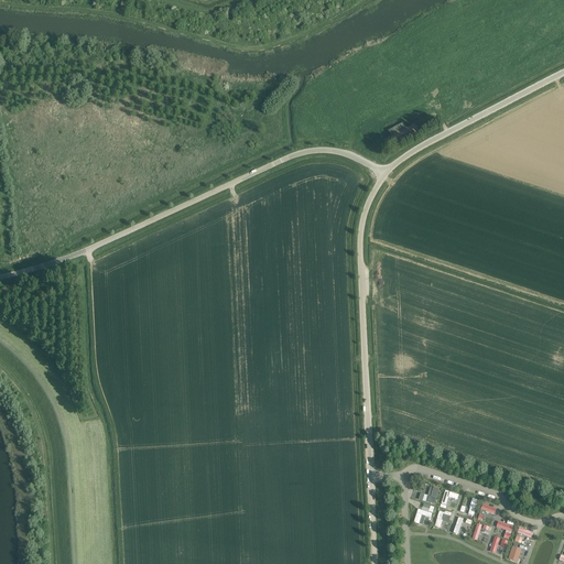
[(427,496),(426,502),(435,505),(436,498),(440,489),(434,488),(433,489),(431,497),(427,496)]
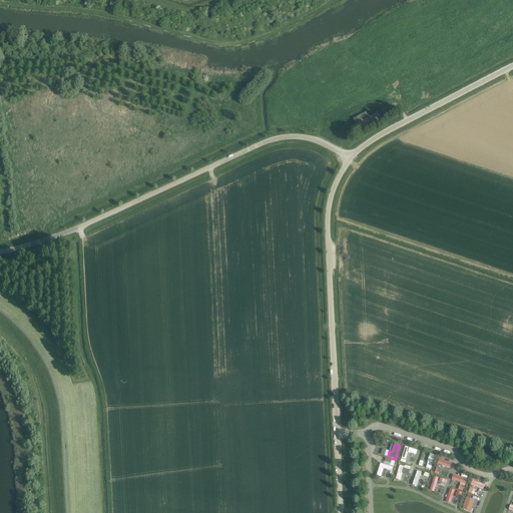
[(405,447),(402,458),(406,460),(408,453),(416,455),(418,450),(405,447)]
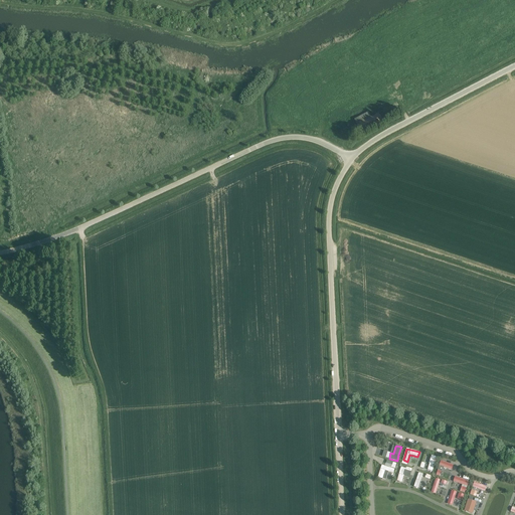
[(430,464),(427,470),(433,471),(435,465),(437,457),(432,455),(430,464)]
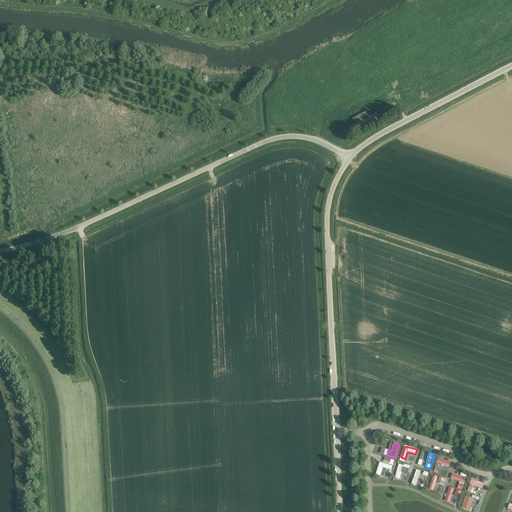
[(438,458),(437,463),(442,464),(442,465),(449,467),(451,463),(438,458)]
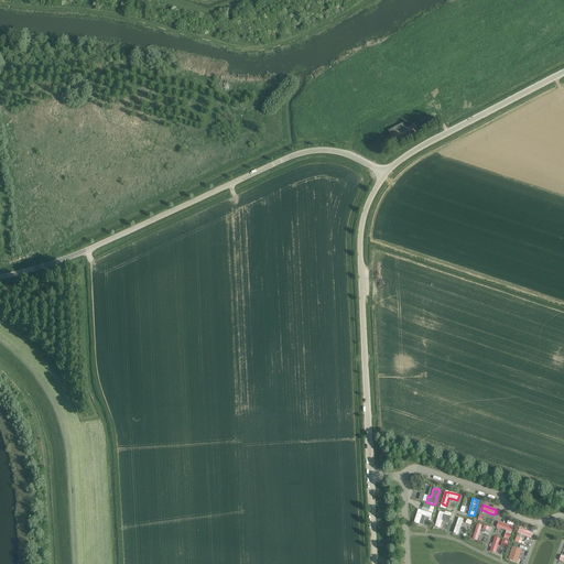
[(419,509),(414,523),(419,524),(422,516),(431,518),(431,517),(432,513),(419,509)]
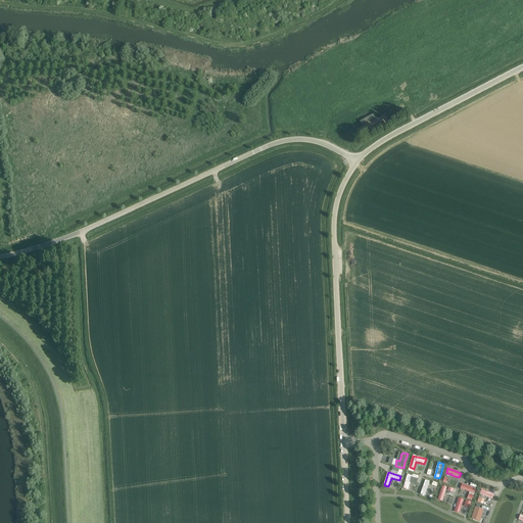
[(408,474),(403,488),(409,490),(411,483),(410,483),(412,477),(412,478),(413,476),(412,475),(408,474)]
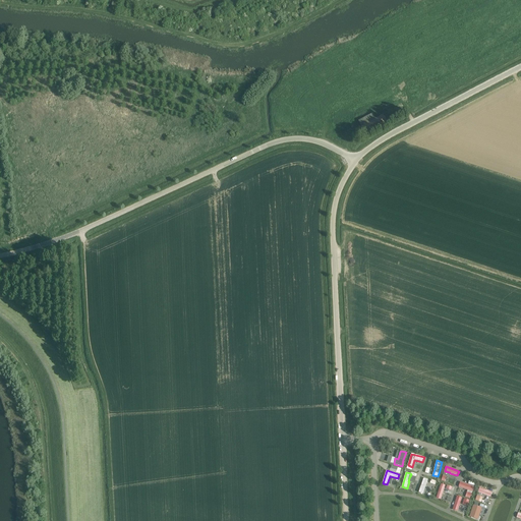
[(423,478),(418,493),(423,495),(425,487),(427,479),(423,478)]
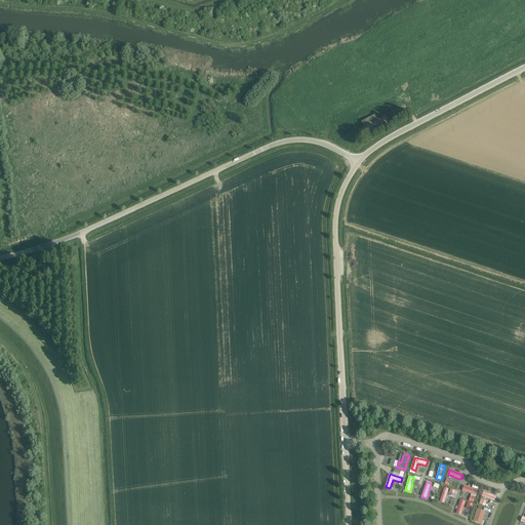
[(463,486),(462,491),(472,494),(476,495),(477,496),(478,491),(463,486)]
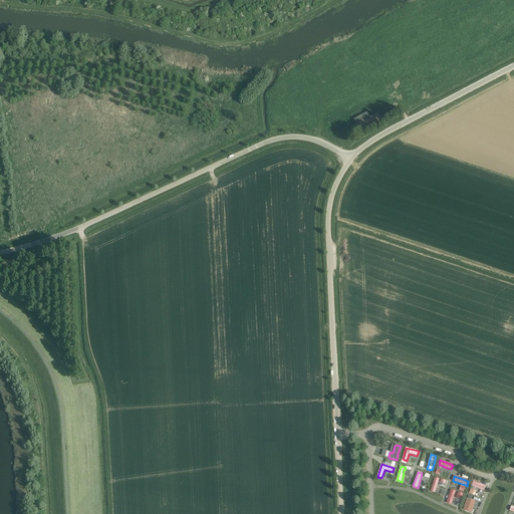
[(435,478),(431,492),(435,493),(440,479),(435,478)]
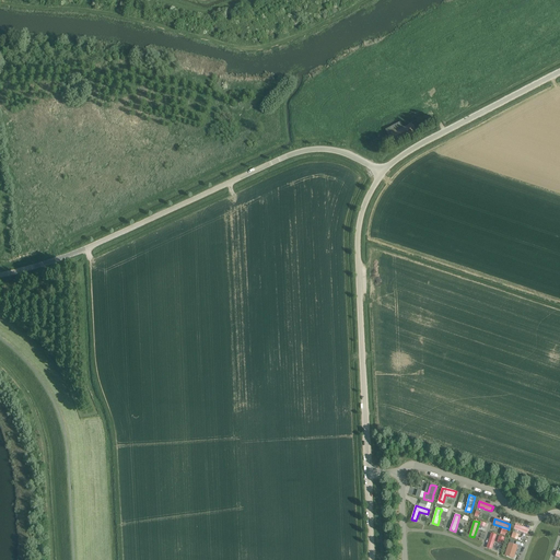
[(515,524),(514,529),(527,535),(529,529),(515,524)]
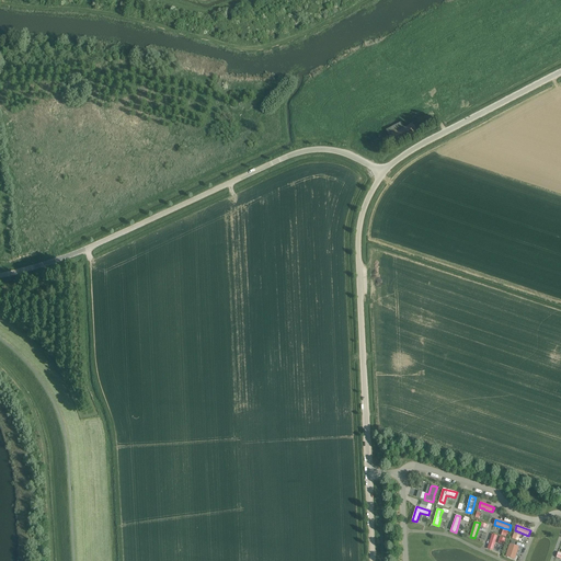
[(492,534),(488,549),(493,551),(497,536),(492,534)]
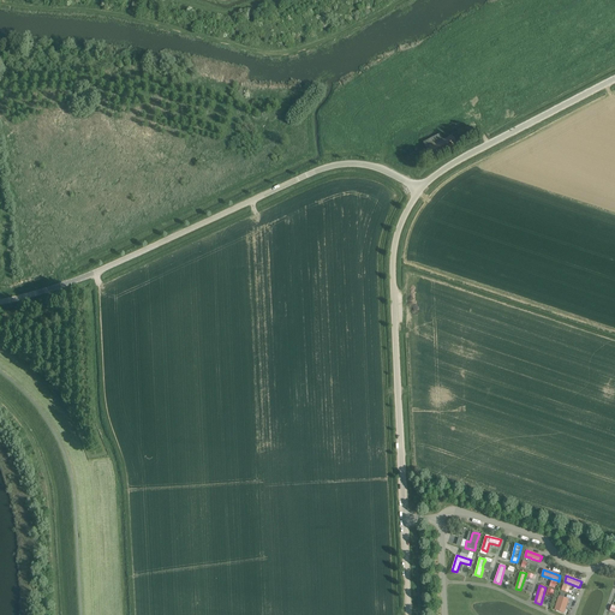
[(559,596),(554,610),(565,614),(566,610),(568,610),(569,611),(573,601),(572,601),(568,599),(569,599),(565,598),(560,597),(559,596)]
